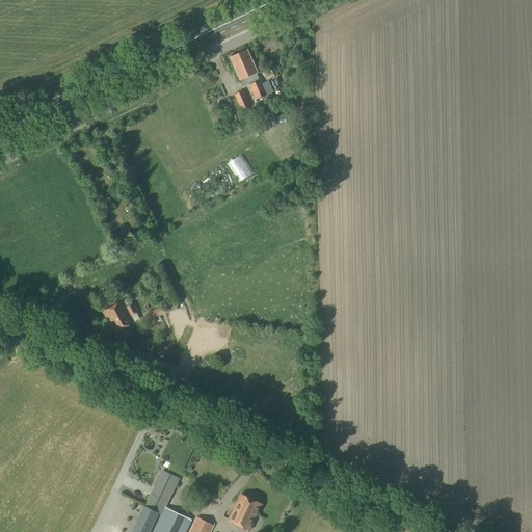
[(240,81),(258,73),(247,50),(230,58),(240,81)]
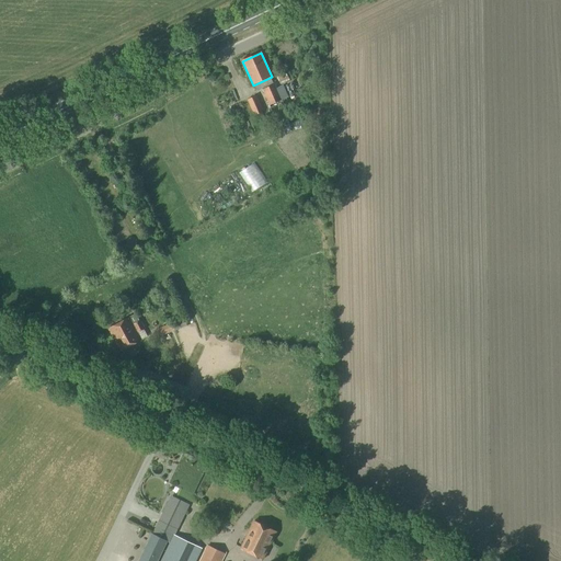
[(281,86),(289,81),(286,72),(276,77),(281,86)]
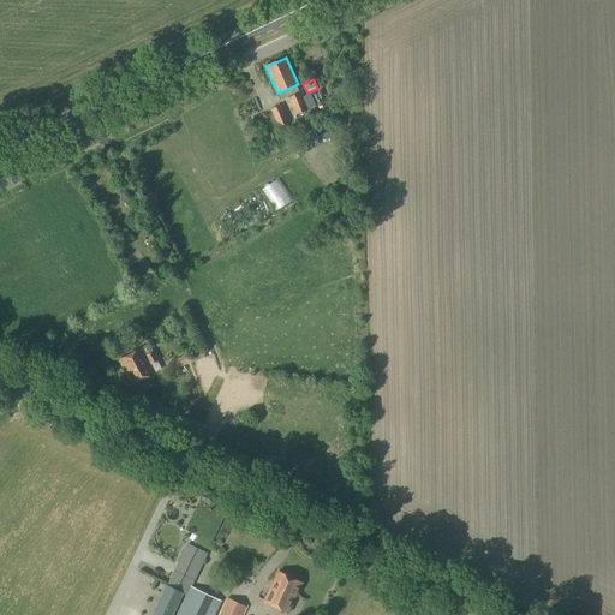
[(302,93),(287,99),(294,117),(314,107),(308,94),(303,96),(302,93)]
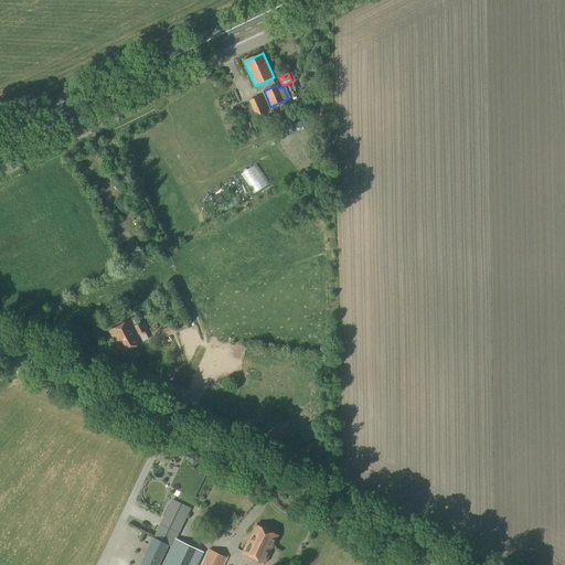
[(256,117),(265,113),(258,96),(248,100),(256,117)]
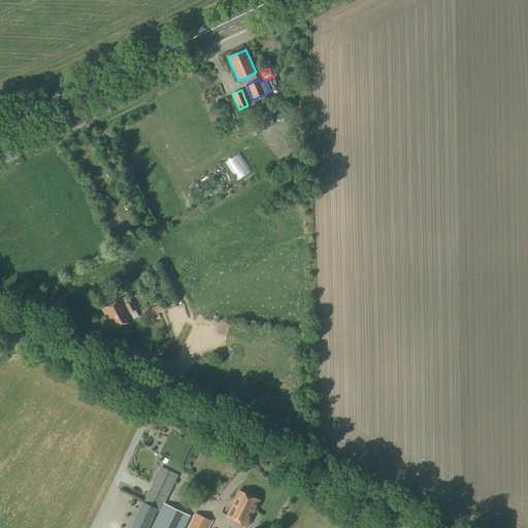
[(238,179),(252,171),(241,153),(227,161),(238,179)]
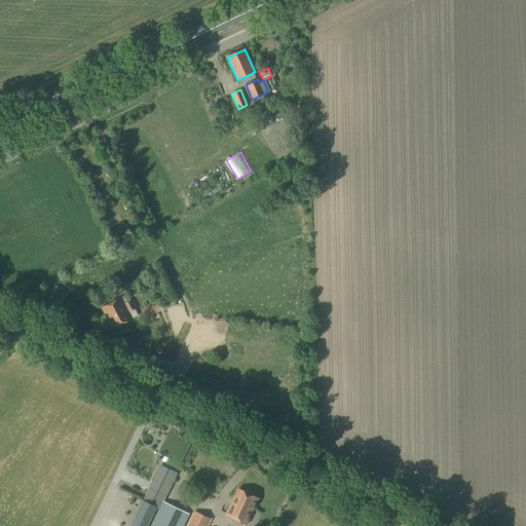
[(124,223),(119,226),(124,235),(129,232),(124,223)]
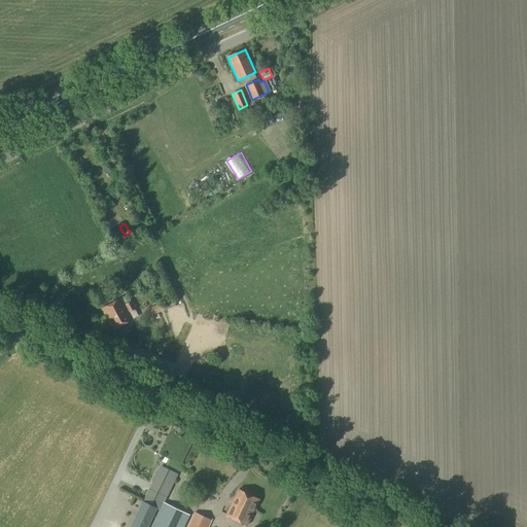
[(125,305),(121,297),(101,309),(113,330),(133,319),(130,313),(136,309),(132,301),(125,305)]
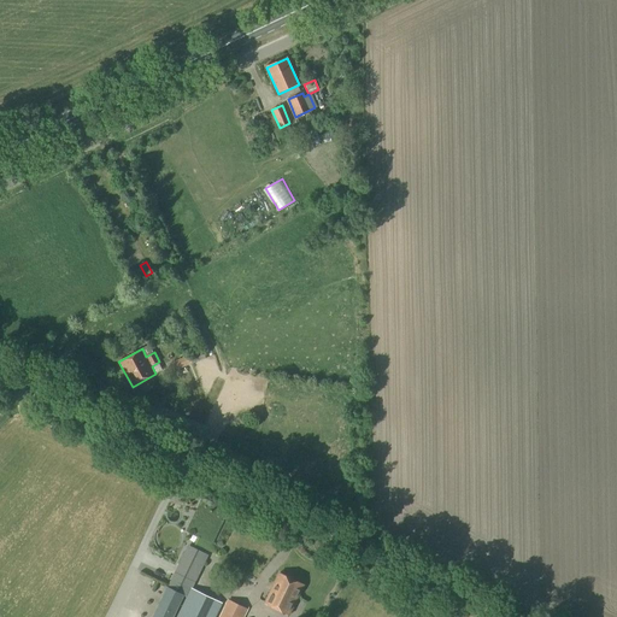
[(180,372),(194,362),(189,356),(175,366),(180,372)]
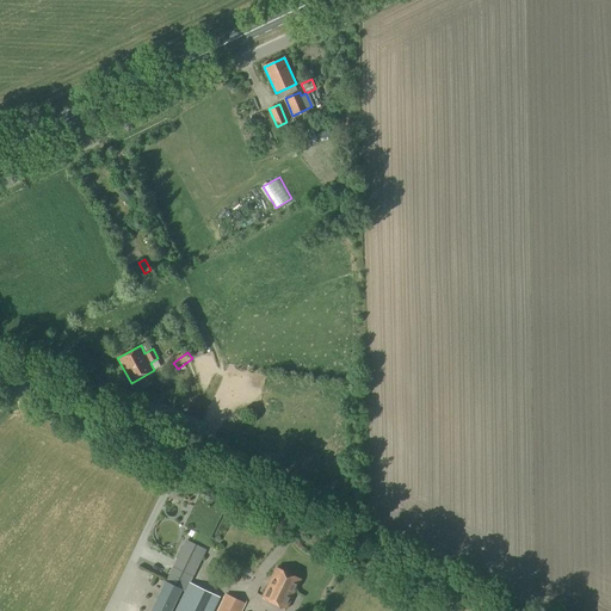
[(131,399),(117,392),(112,400),(128,407),(131,399)]
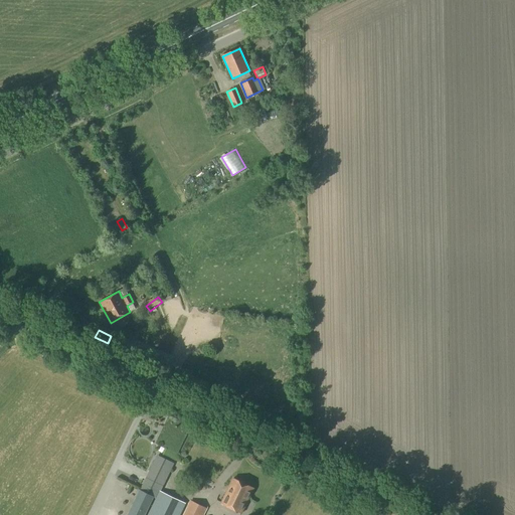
[(168,416),(155,444),(165,449),(163,455),(182,464),(185,457),(181,455),(195,423),(168,410),(166,415),(168,416)]
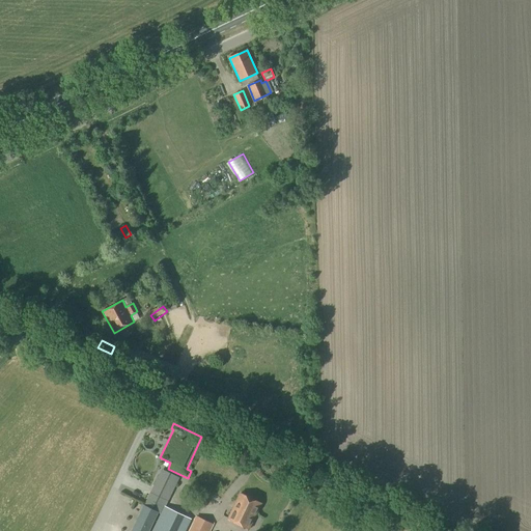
[(185,530),(191,520),(172,510),(165,507),(177,484),(159,475),(131,530),(148,530),(158,512),(162,514),(152,530),(185,530)]
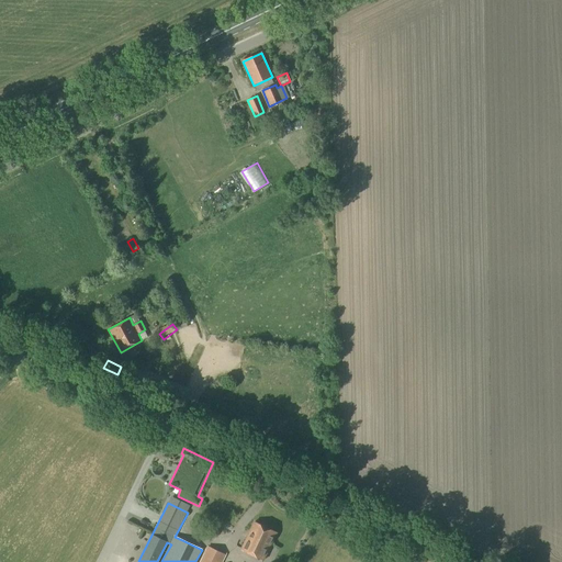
[(263,561),(277,534),(255,523),(242,550),(263,561)]
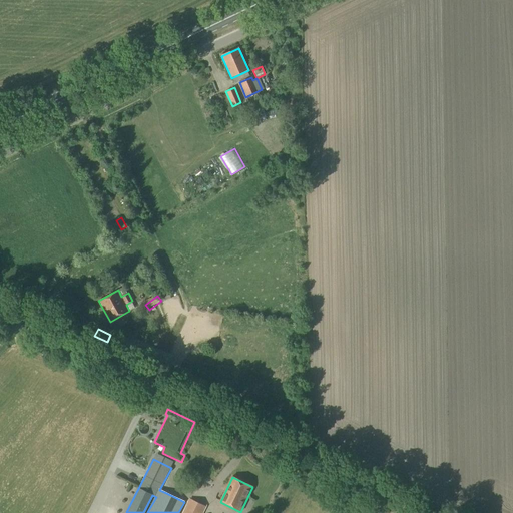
[(201,512),(205,507),(189,500),(183,512),(201,512)]
